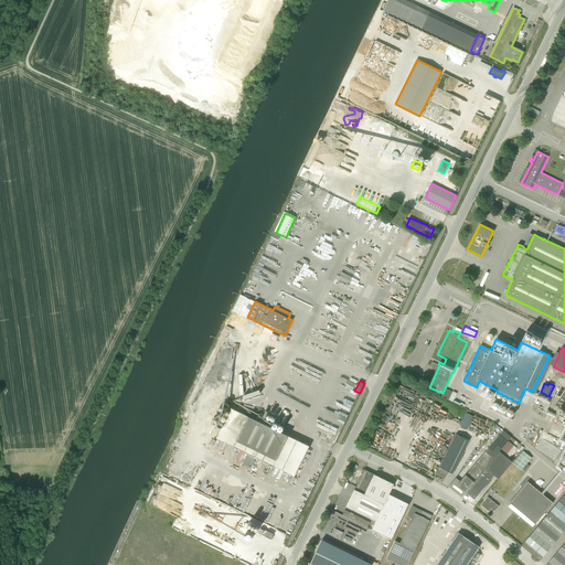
[(243,392),(245,397),(260,393),(259,387),(243,392)]
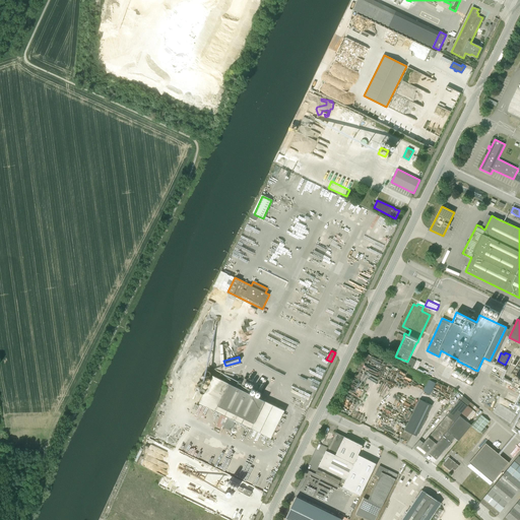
[(413,359),(410,358),(407,365),(413,368),(416,361),(413,359)]
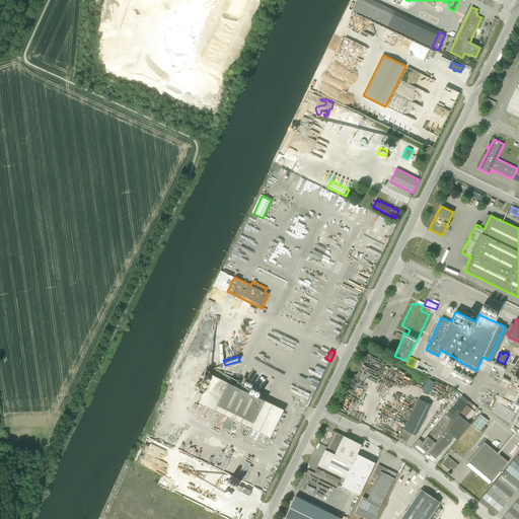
[(518,369),(518,372),(513,373),(512,381),(509,381),(513,384),(514,384),(516,386),(518,385),(518,369)]
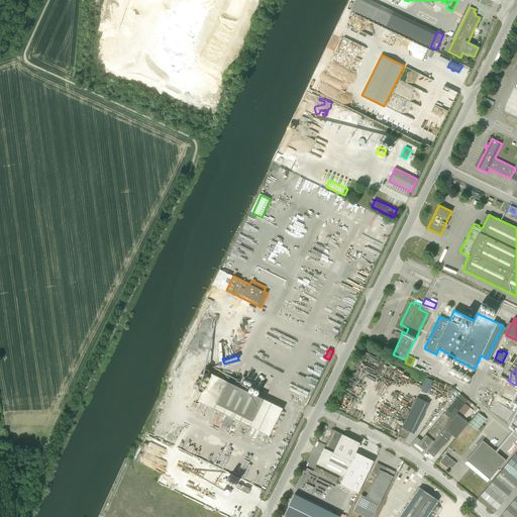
[(197,400),(240,421),(270,435),(273,429),(271,429),(282,408),(264,399),(264,398),(253,393),(227,380),(226,381),(212,374),(202,395),(200,394),(197,400)]
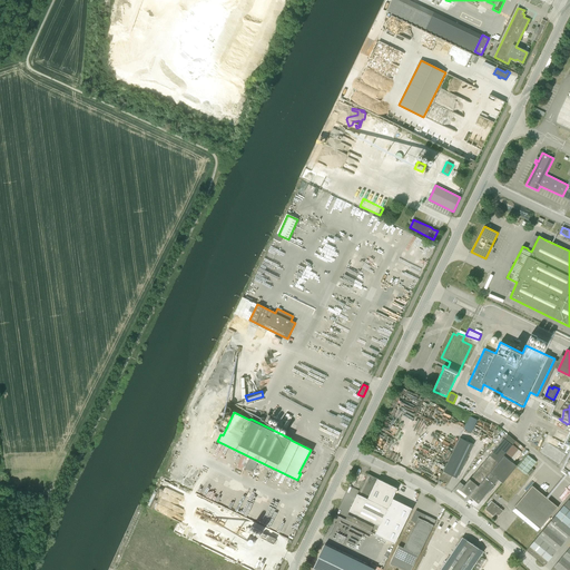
[(470,415),(464,429),(472,432),(479,420),(478,419),(470,415)]
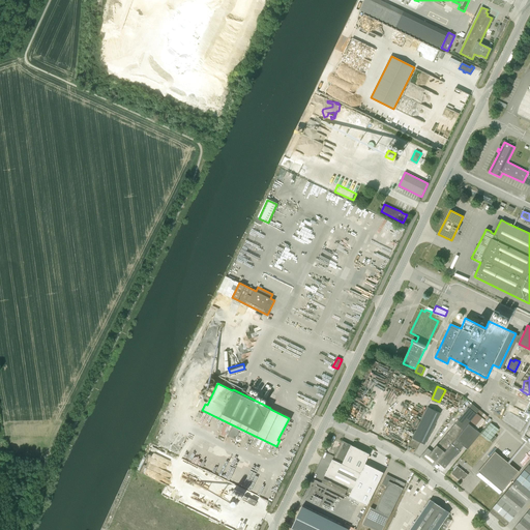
[(429,454),(437,462),(479,410),(472,404),(429,454)]
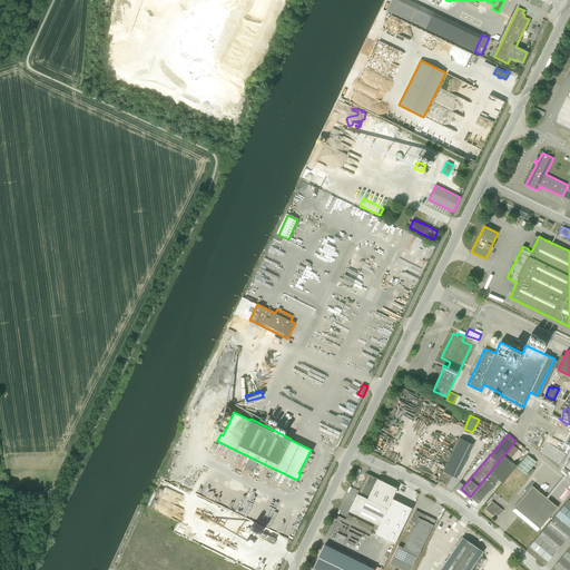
[(457,478),(473,444),(460,438),(440,479),(448,483),(452,475),(457,478)]
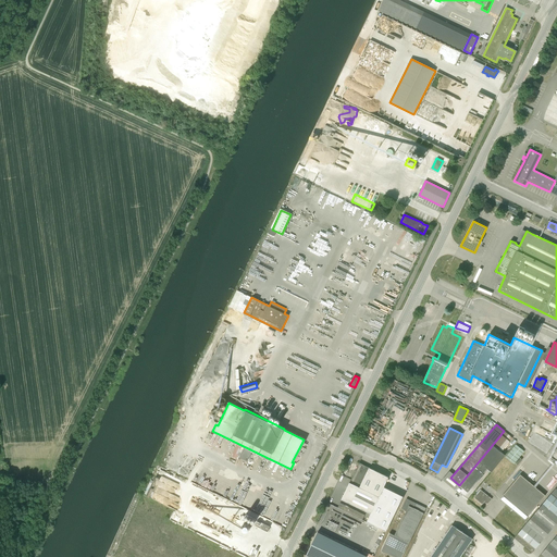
[(504,431),(459,485),(468,492),(487,469),(491,472),(505,455),(502,452),(512,438),(504,431)]
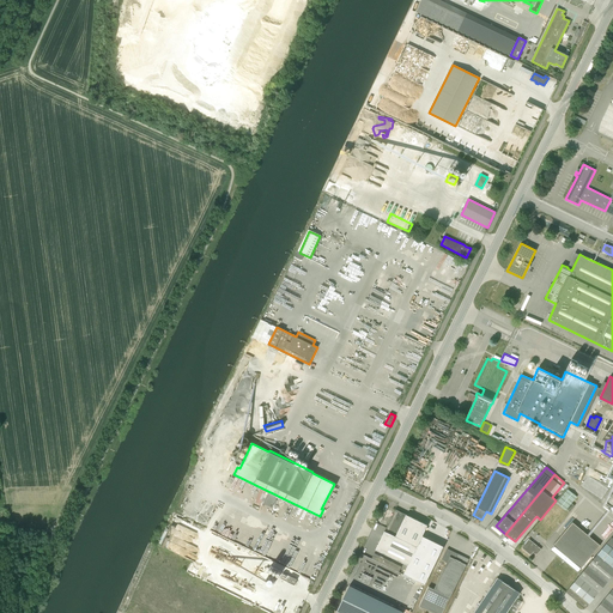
[(556,503),(565,510),(577,497),(568,489),(556,503)]
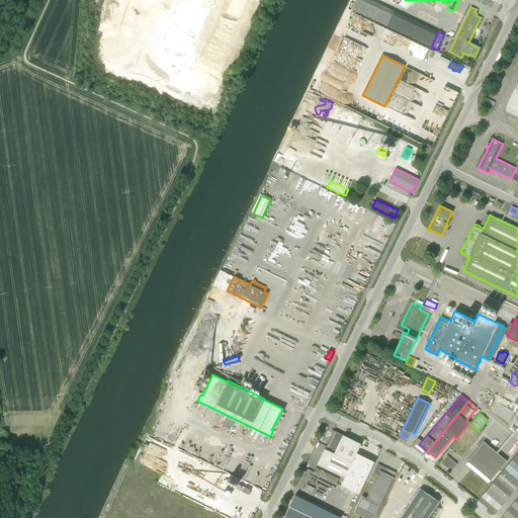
[(325,448),(334,453),(343,435),(334,430),(325,448)]
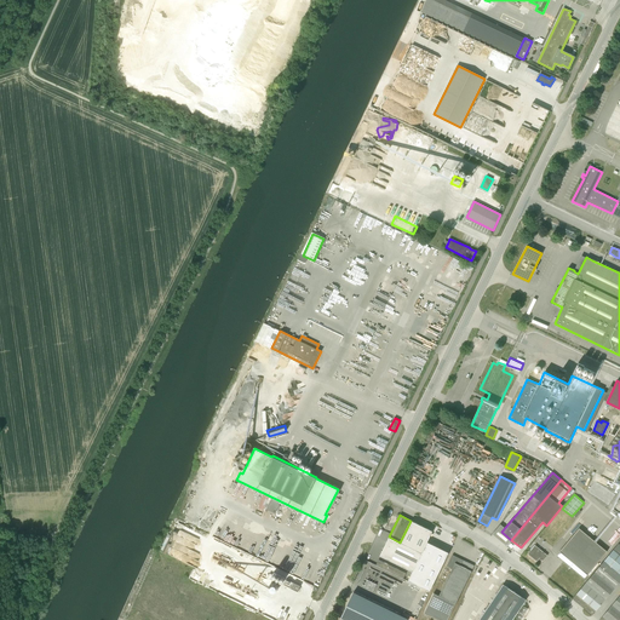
[(411,521),(400,543),(389,537),(380,556),(413,572),(428,541),(432,532),(411,521)]
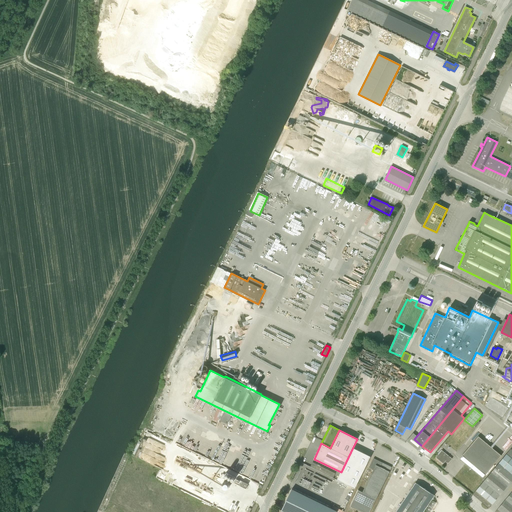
[(477,468),(493,448),(492,448),(490,446),(478,436),(468,448),(462,455),(468,460),(477,468)]
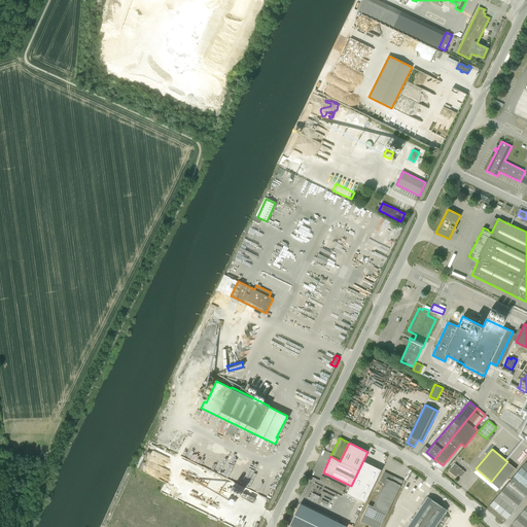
[(381,469),(363,460),(351,486),(370,495),(381,469)]
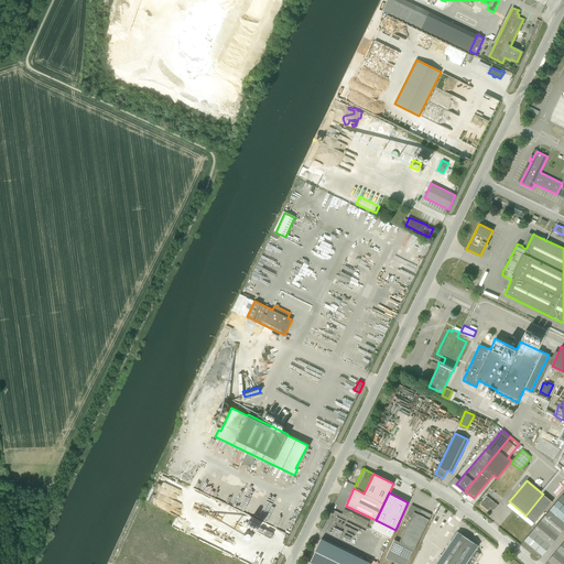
[(498,506),(487,496),(480,505),(488,511),(490,509),(492,510),(494,510),(498,506)]
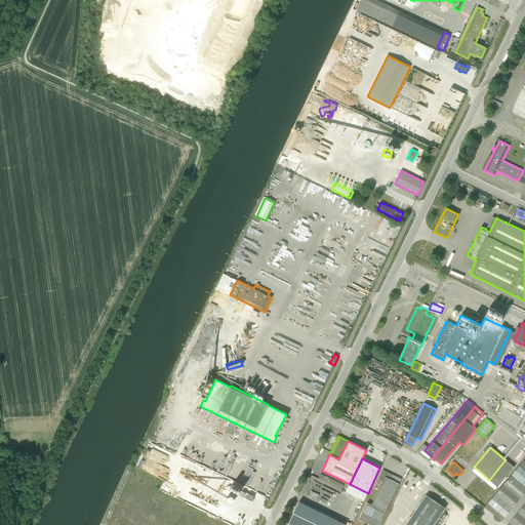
[(524,469),(520,465),(484,508),(501,521),(524,492),(524,469)]
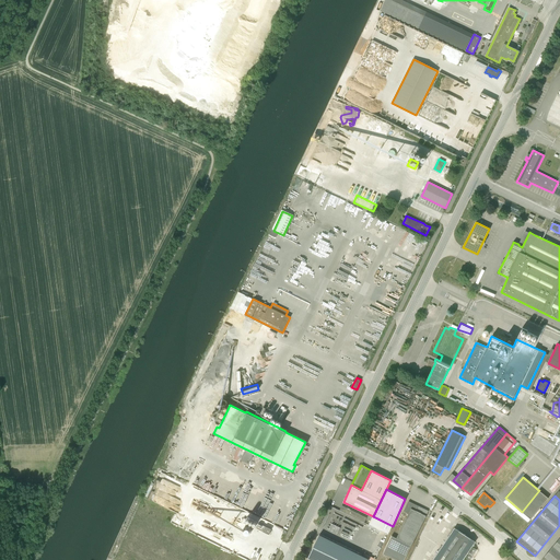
[(408,501),(404,512),(408,514),(396,538),(392,536),(384,553),(397,559),(404,559),(411,546),(426,516),(429,511),(408,501)]
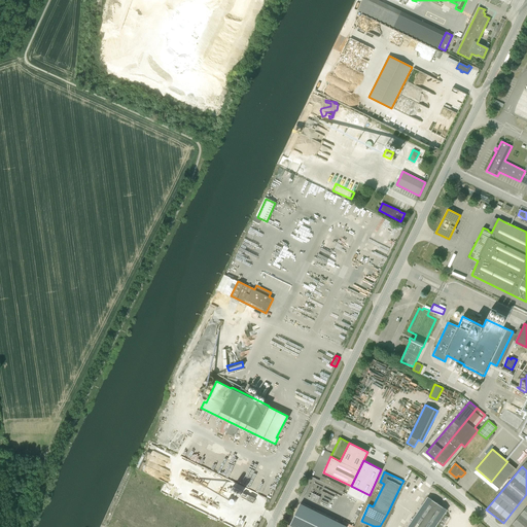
[(321,476),(319,481),(343,492),(345,487),(321,476)]
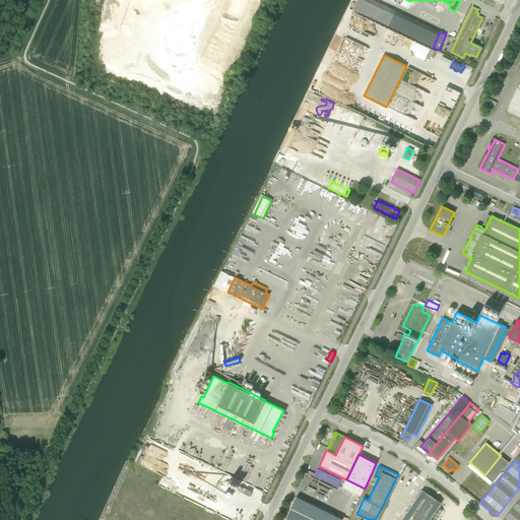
[(338,485),(315,474),(315,473),(306,493),(341,510),(350,492),(338,485)]
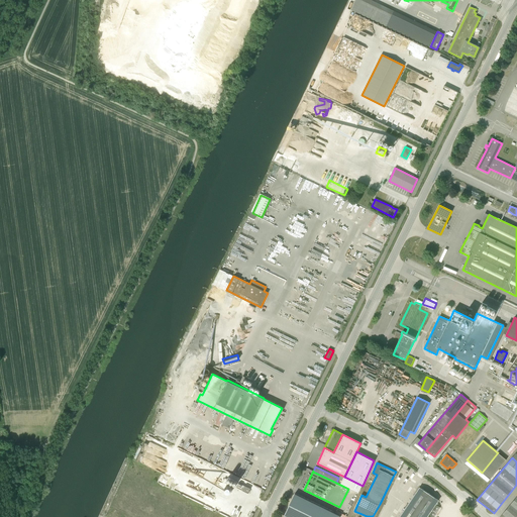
[(228,482),(227,485),(224,491),(230,494),(233,488),(234,485),(236,486),(238,482),(228,478),(226,481),(228,482)]
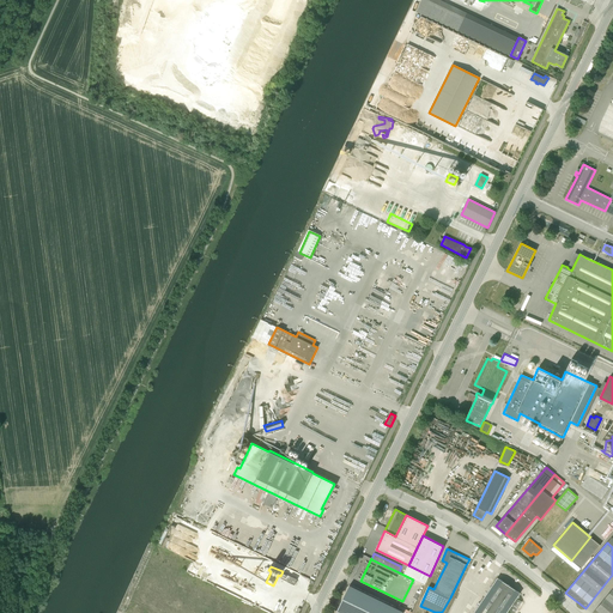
[(283,572),(280,578),(295,586),(295,584),(297,580),(283,572)]
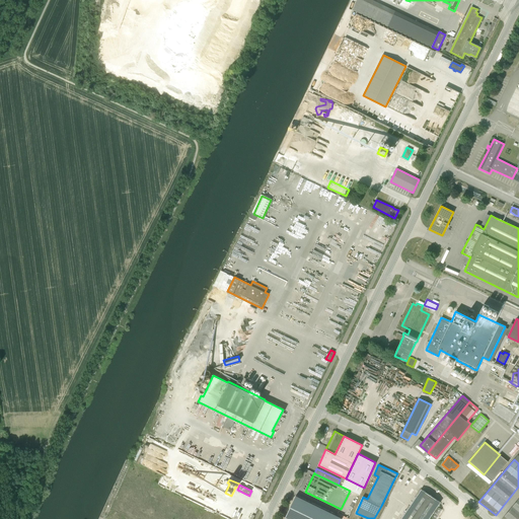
[(421,489),(400,518),(429,518),(440,502),(421,489)]
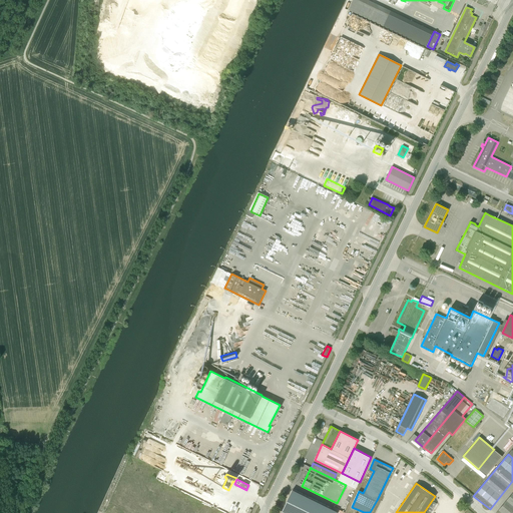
[(512,512),(512,492),(507,500),(499,509),(499,510),(495,512),(512,512)]
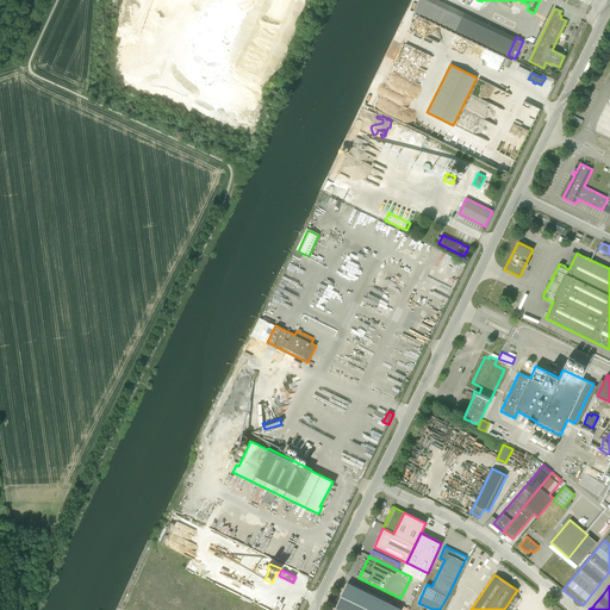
[(356,607),(360,601),(350,596),(348,602),(356,607)]
